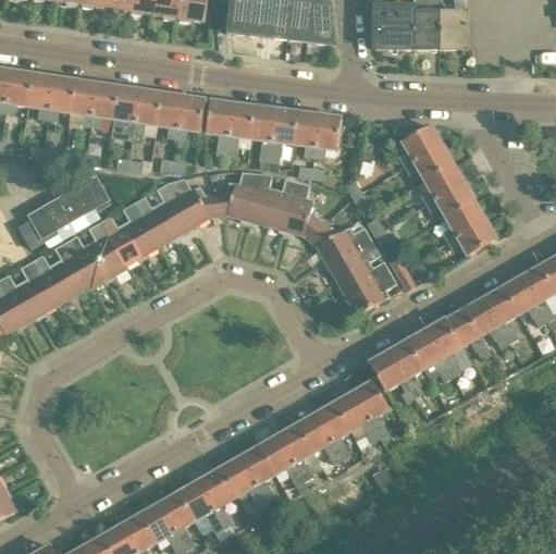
[(100,0),(99,5),(124,10),(125,0),(100,0)]
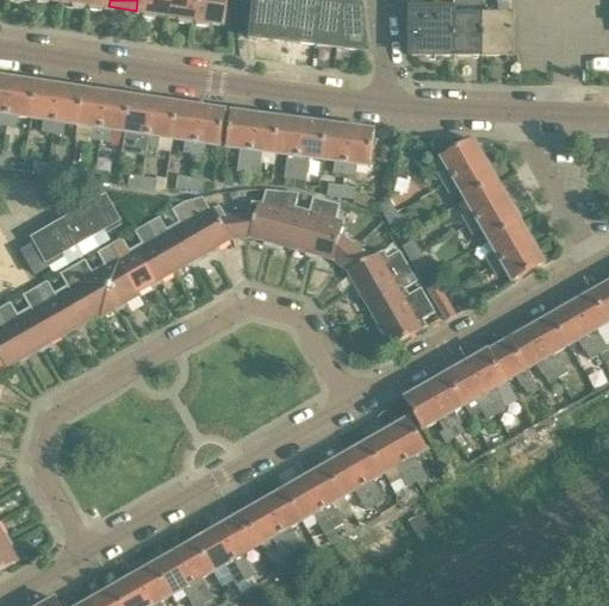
[(137,0),(136,11),(163,14),(166,0),(137,0)]
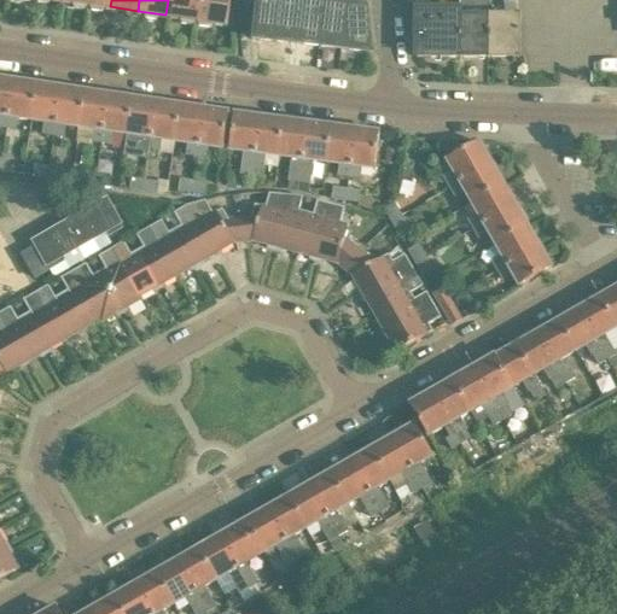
[(168,0),(166,15),(193,19),(196,0),(168,0)]
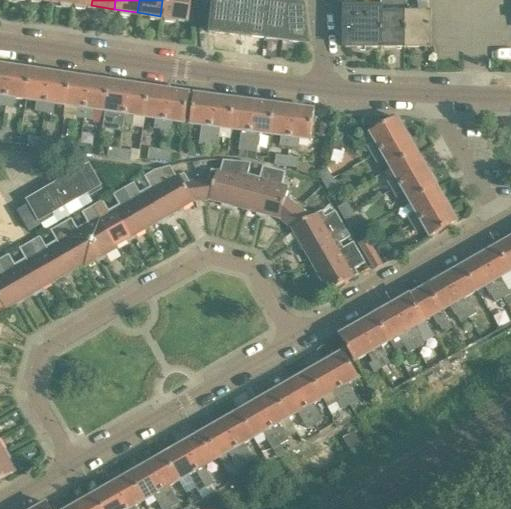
[(162,0),(160,16),(183,19),(186,0),(162,0)]
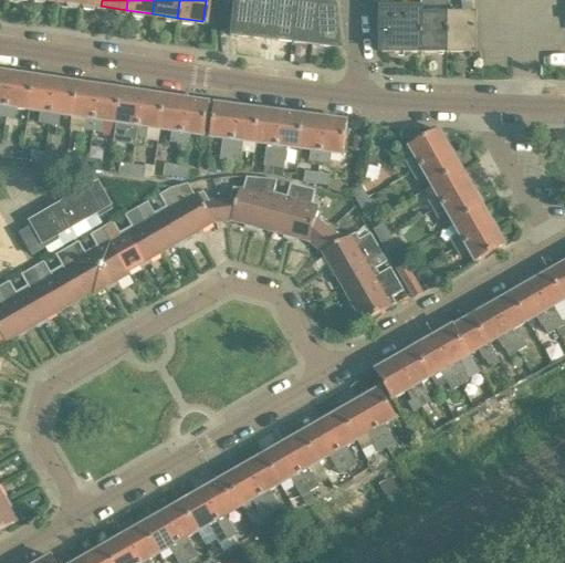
[(232,0),(228,32),(250,34),(254,0),(232,0)]
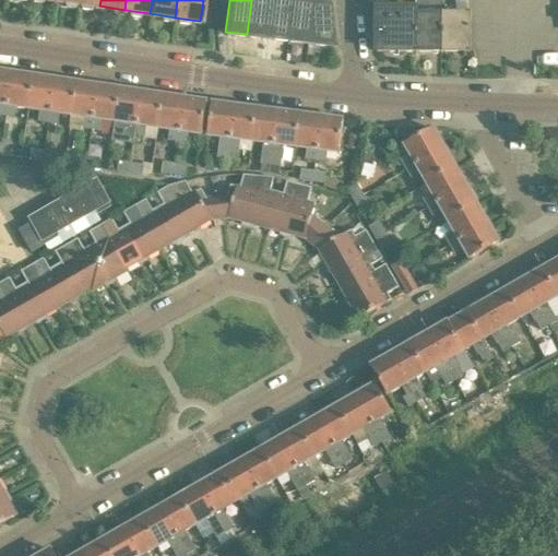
[(251,0),(247,34),(268,36),(272,0),(251,0)]
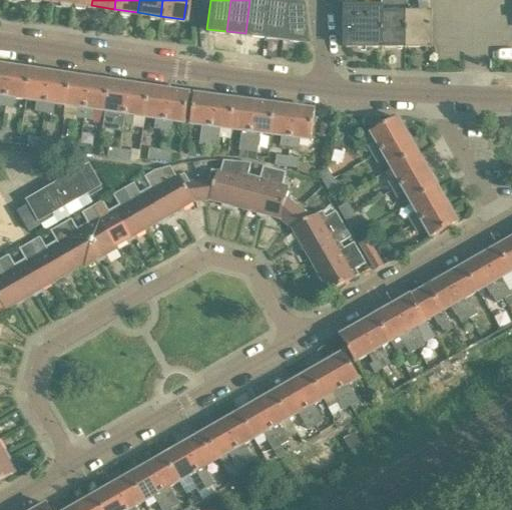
[(249,0),(245,33),(265,36),(269,0),(249,0)]
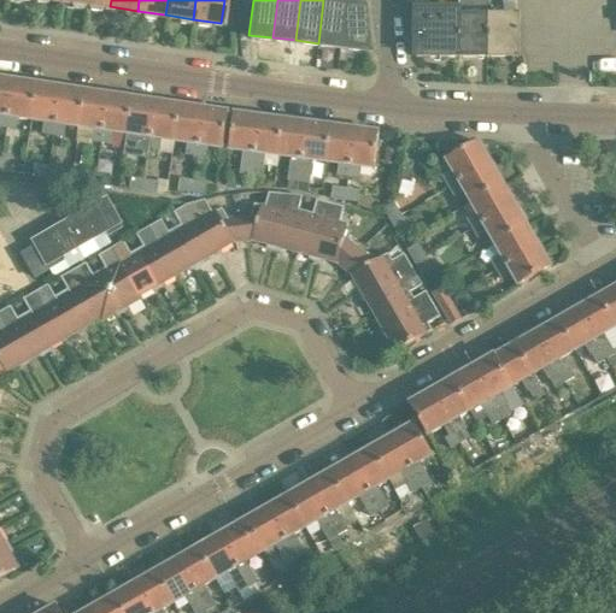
[(323,0),(318,43),(341,46),(347,0),(332,0),(332,1),(323,0)]
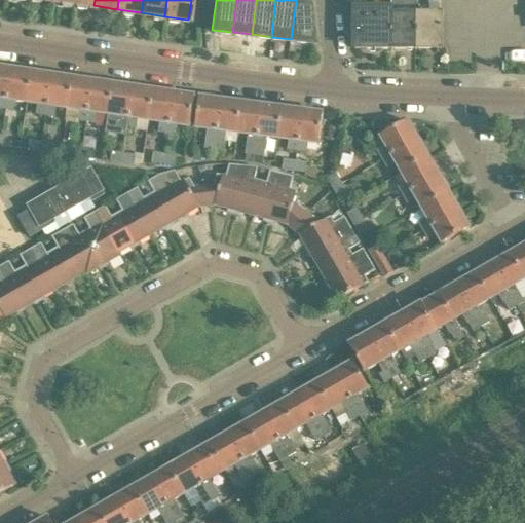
[(296,0),(291,39),(311,41),(307,4),(301,3),(302,0),(296,0)]
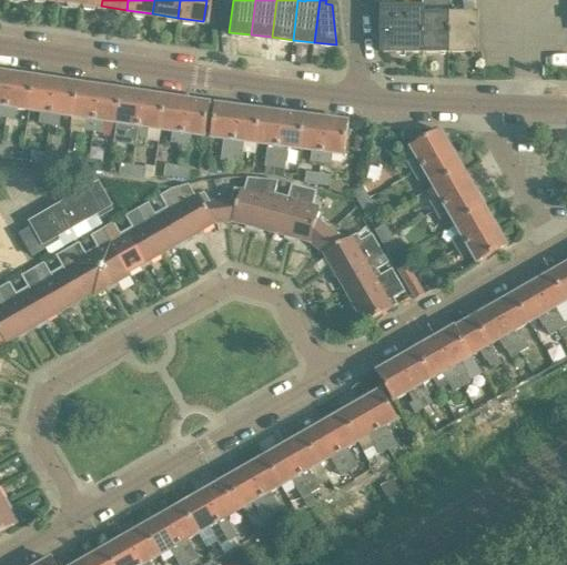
[(422,50),(447,50),(447,12),(446,0),(422,0),(422,6),(422,12),(421,12),(421,27),(422,50)]
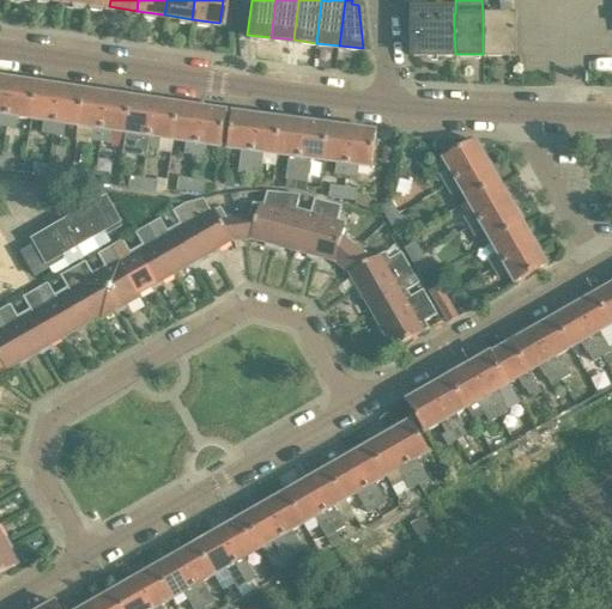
[(412,6),(411,30),(454,29),(454,13),(455,13),(455,6),(412,6)]
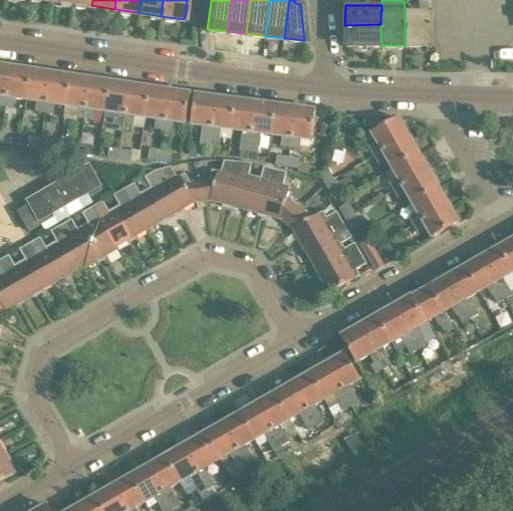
[(430,11),(405,11),(405,45),(430,45),(430,11)]
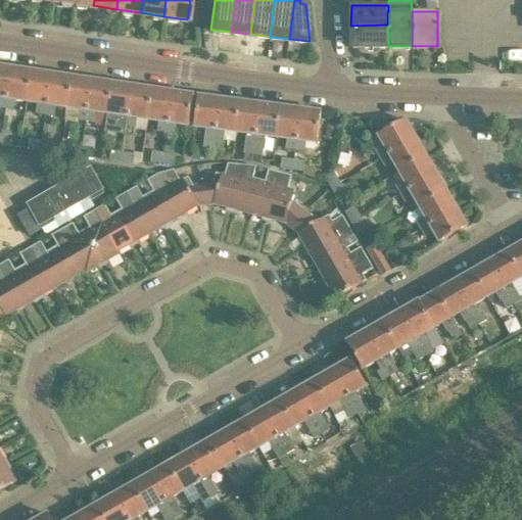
[(388,46),(387,25),(350,26),(350,46),(388,46)]
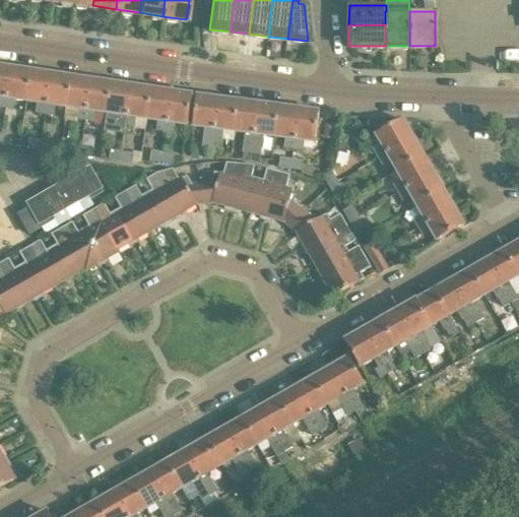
[(10,66),(0,64),(0,104),(4,105),(10,66)]
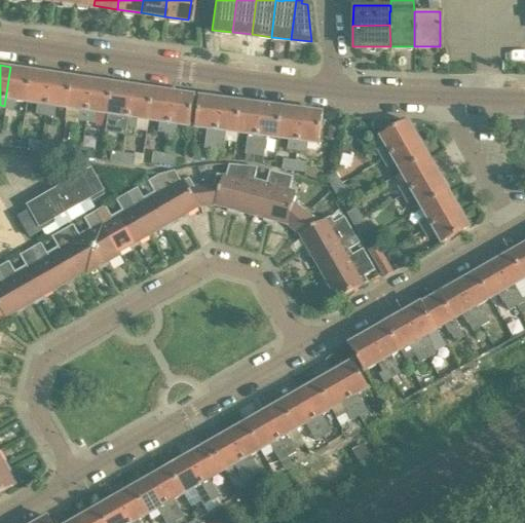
[(13,99),(26,100),(31,70),(10,67),(4,106),(12,107),(13,99)]
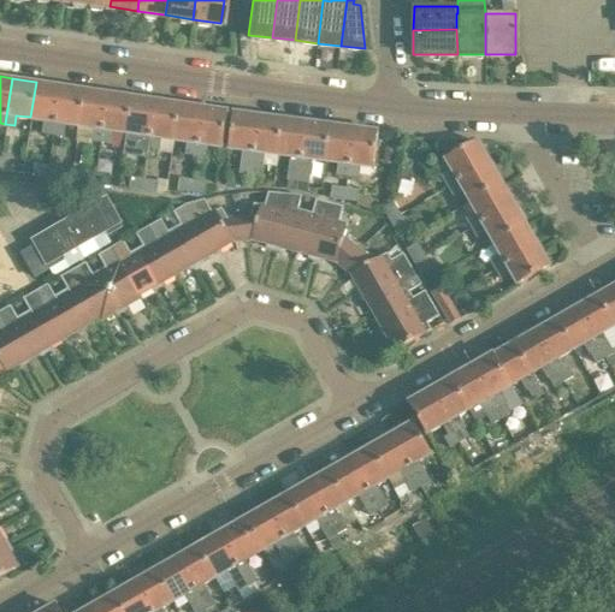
[(59,85),(36,82),(30,117),(45,119),(43,130),(53,131),(59,85)]
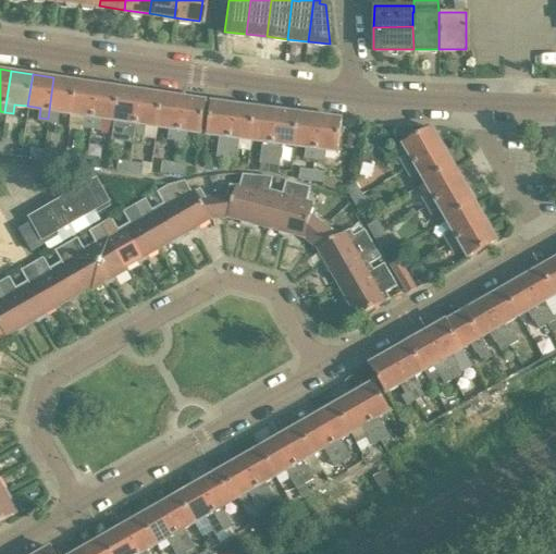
[(75,79),(53,77),(48,119),(57,120),(58,110),(71,112),(75,79)]
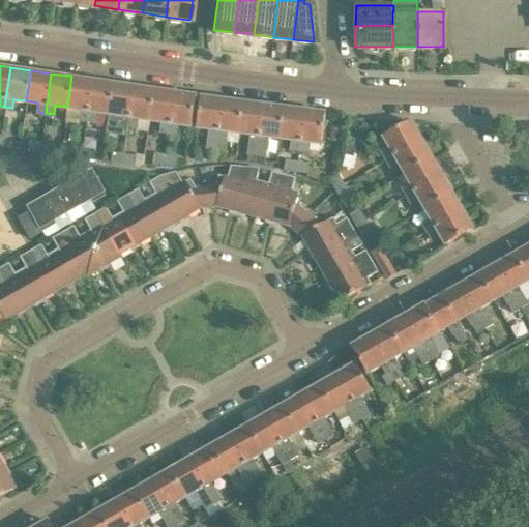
[(92,79),(71,76),(67,107),(80,109),(78,118),(86,119),(92,79)]
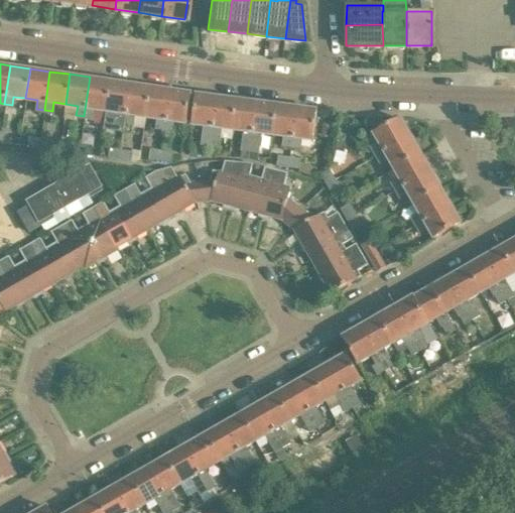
[(94,108),(105,110),(110,80),(90,77),(84,116),(92,117),(94,108)]
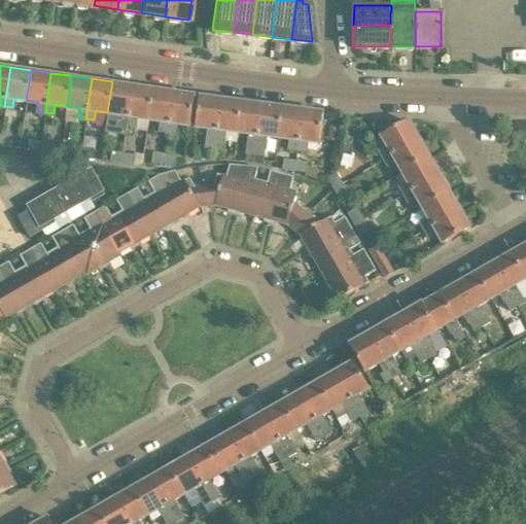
[(133,84),(112,81),(107,112),(105,129),(126,132),(127,125),(133,84)]
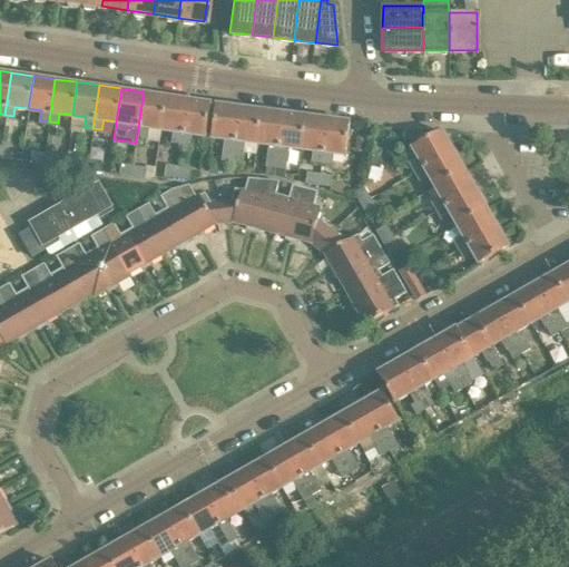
[(147,126),(160,128),(165,95),(144,91),(137,135),(146,136),(147,126)]
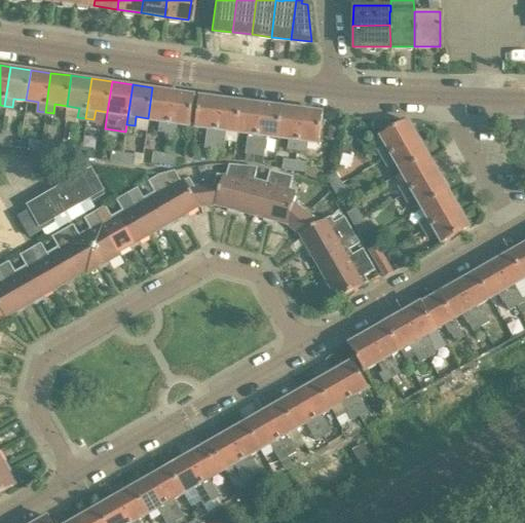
[(173,90),(152,87),(148,118),(160,120),(158,129),(166,131),(173,90)]
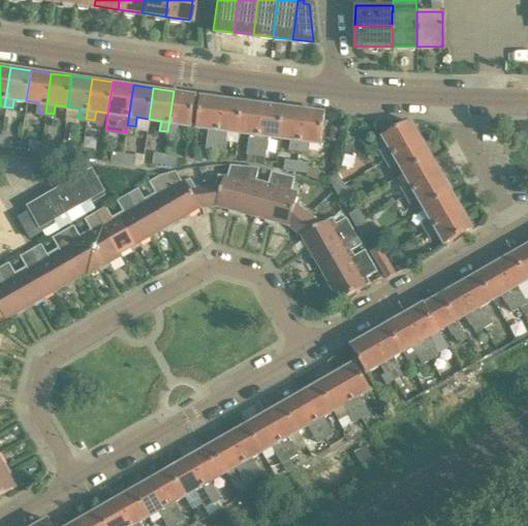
[(194,94),(174,91),(167,131),(176,132),(178,123),(190,125),(194,94)]
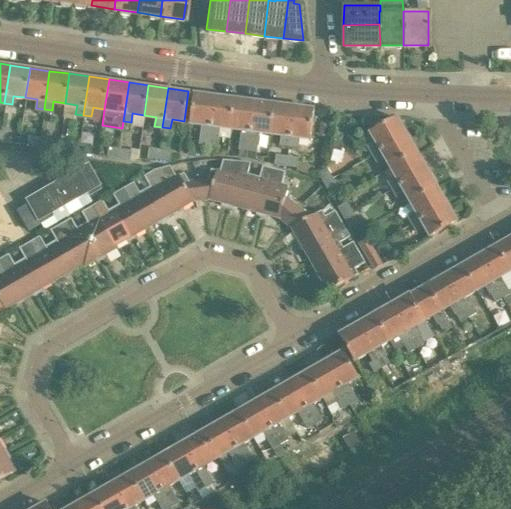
[(207,143),(214,95),(193,92),(189,122),(201,123),(199,142),(207,143)]
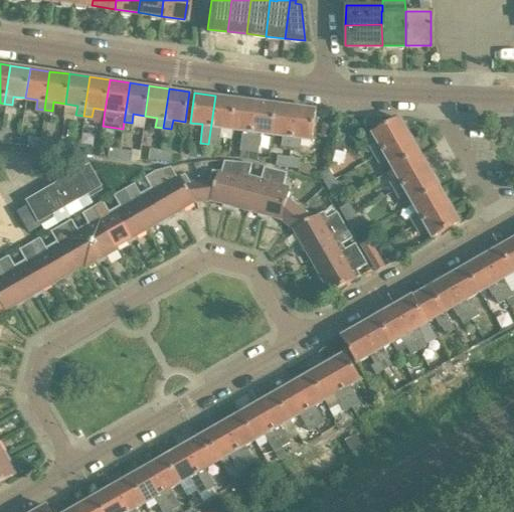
[(230,128),(234,98),(215,96),(208,144),(216,145),(219,126),(230,128)]
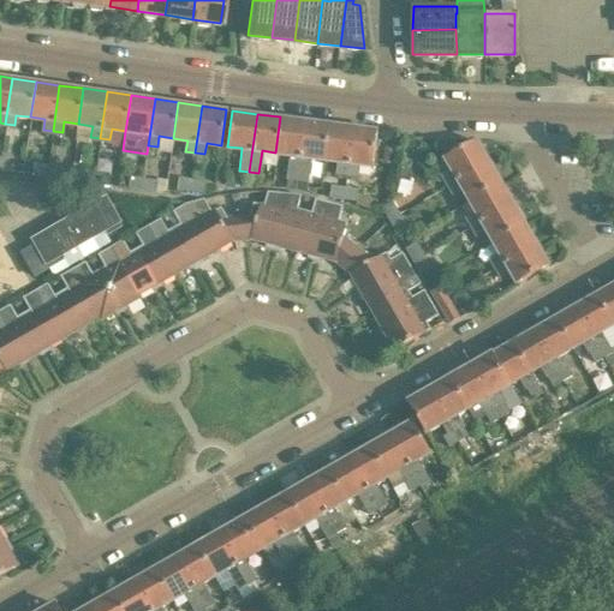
[(304,120),(280,117),(275,153),(290,155),(287,177),(297,178),(304,120)]
